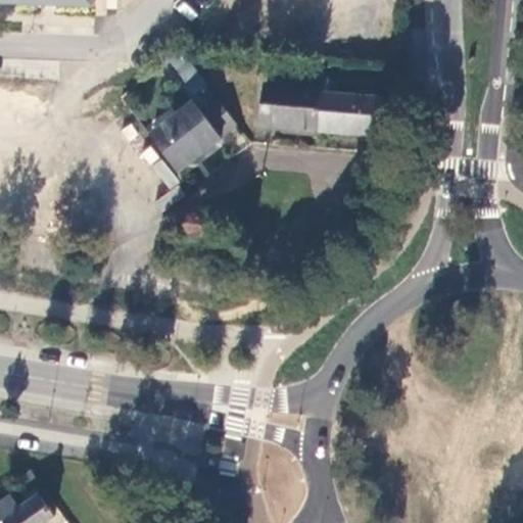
[(179,48),(168,58),(194,97),(207,87),(179,48)]
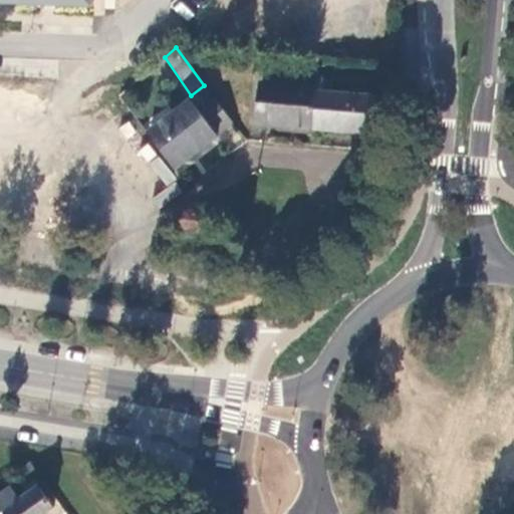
[(363,137),(367,91),(257,82),(253,127),(363,137)]
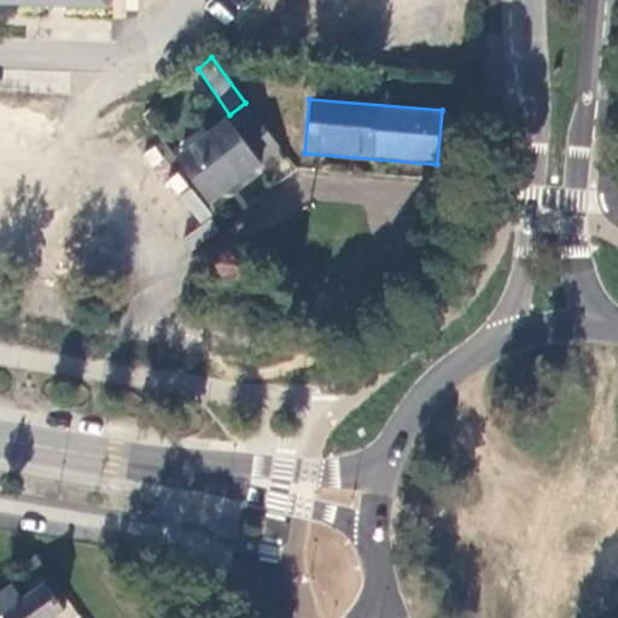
[(229,123),(180,163),(209,202),(211,204),(261,167),(258,164),(281,149),(258,120),(239,134),(229,123)]
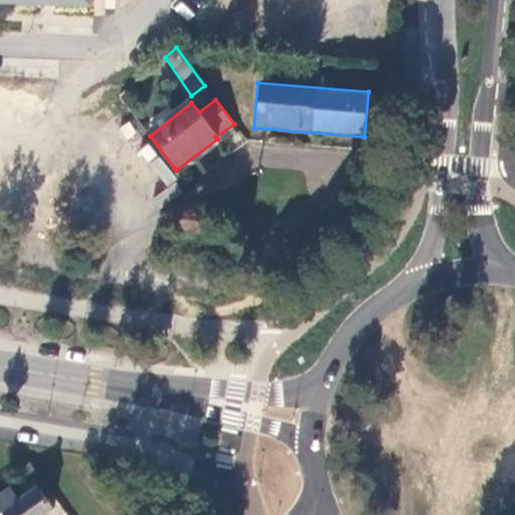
[(166,185),(177,176),(146,141),(136,149),(166,185)]
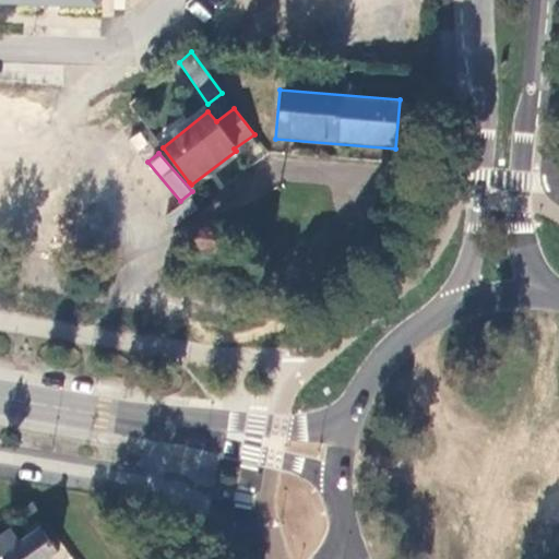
[(14,532),(0,540),(0,558),(3,558),(7,558),(51,558),(60,554),(38,524),(28,531),(33,538),(22,545),(14,532)]
